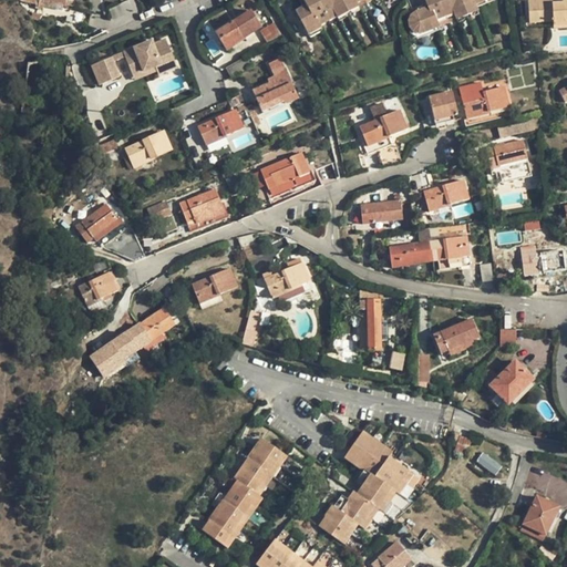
[(75,2),(66,0),(65,4),(65,8),(74,9),(75,2)]
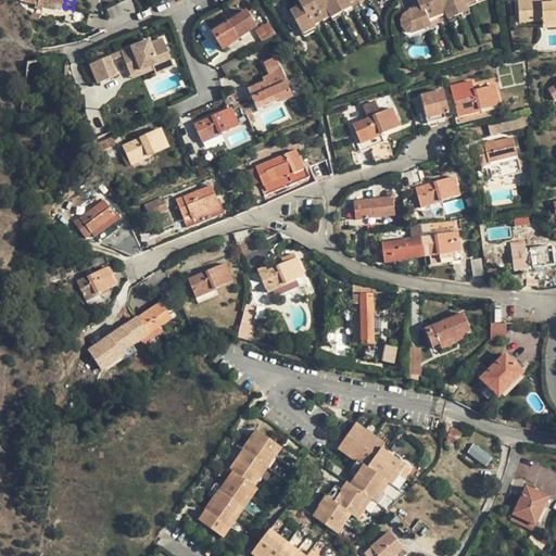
[(299,0),(302,7),(291,12),(302,32),(315,24),(316,26),(332,16),(333,20),(353,9),(350,4),(348,0),(299,0)]
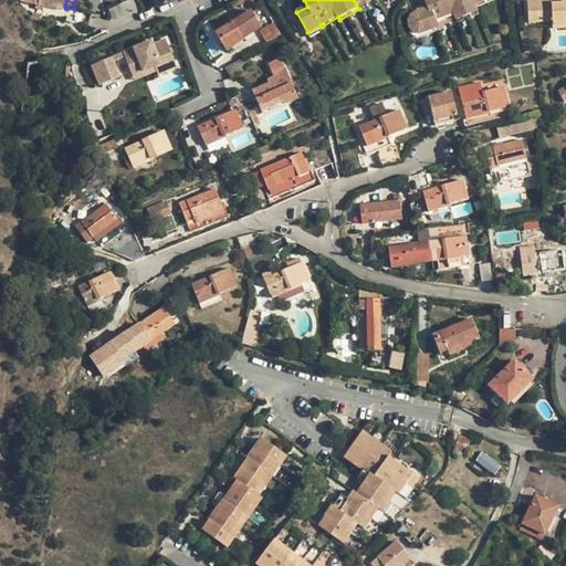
[(408,20),(408,23),(409,25),(410,29),(412,31),(418,34),(420,34),(440,27),(438,21),(453,14),(456,20),(478,11),(475,7),(473,1),(475,0),(426,0),(429,7),(413,13),(411,16),(409,18),(408,20)]
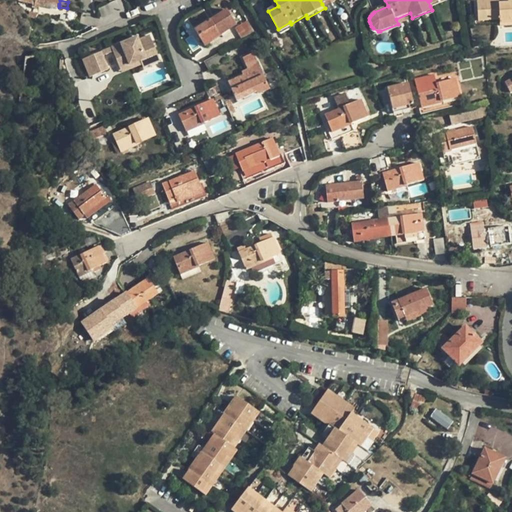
[(511,24),(511,0),(507,0),(508,2),(491,3),(491,0),(488,0),(477,1),(478,19),(500,19),(500,25),(511,24)]
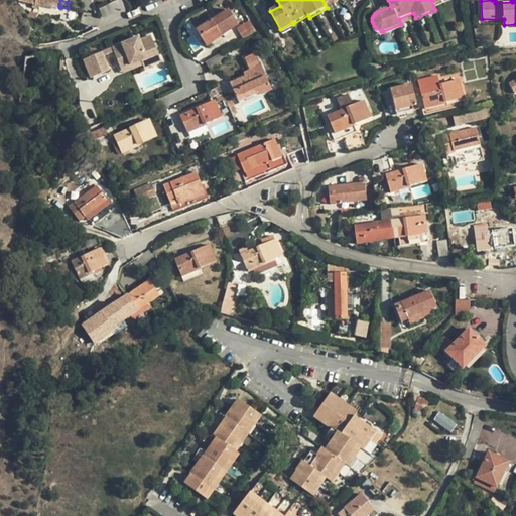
[(197,30),(207,46),(214,42),(214,41),(238,25),(229,9),(197,30)]
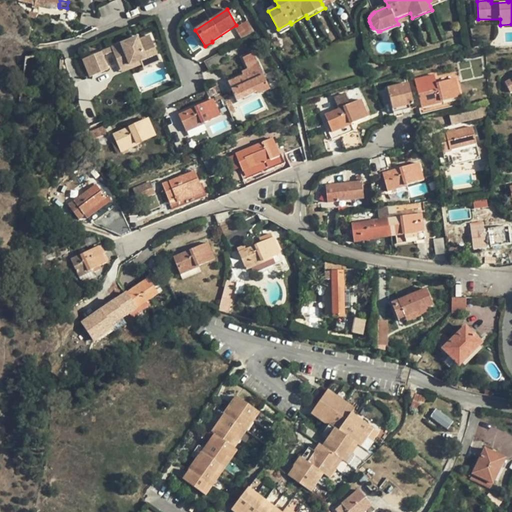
[(235,29),(242,40),(254,33),(247,21),(235,29)]
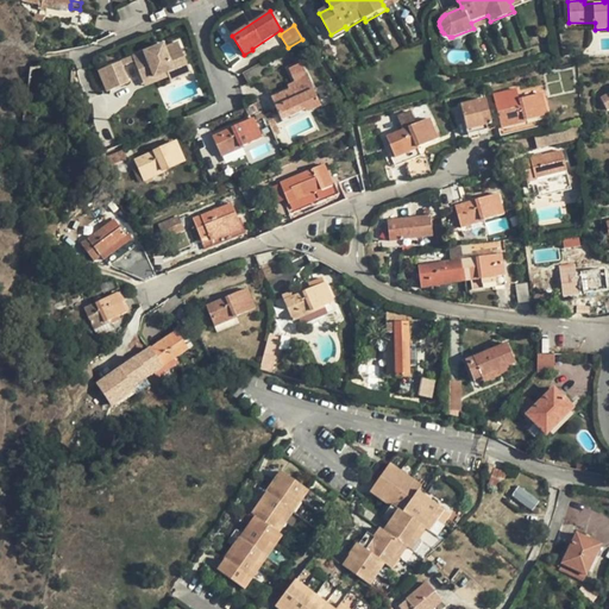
[(331,35),(334,42),(349,33),(346,29),(345,26),(331,35)]
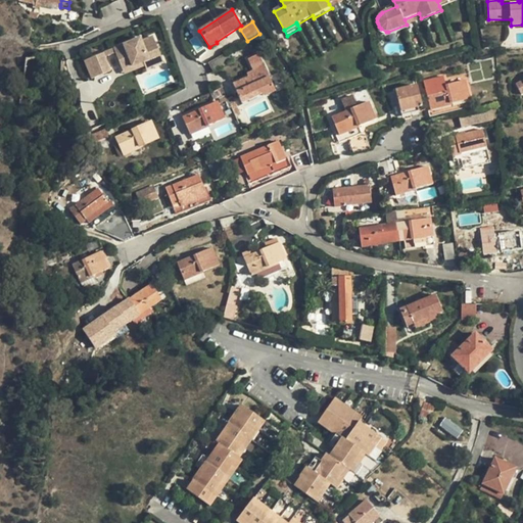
[(134,41),(84,62),(91,80),(110,72),(105,59),(115,55),(123,70),(132,66),(130,62),(146,55),(151,66),(163,62),(152,37),(141,42),(135,44),(134,41)]
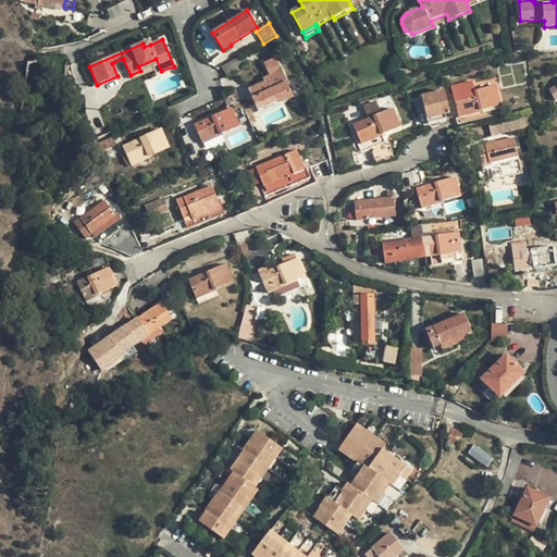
[(247,65),(242,56),(223,66),(229,76),(247,65)]
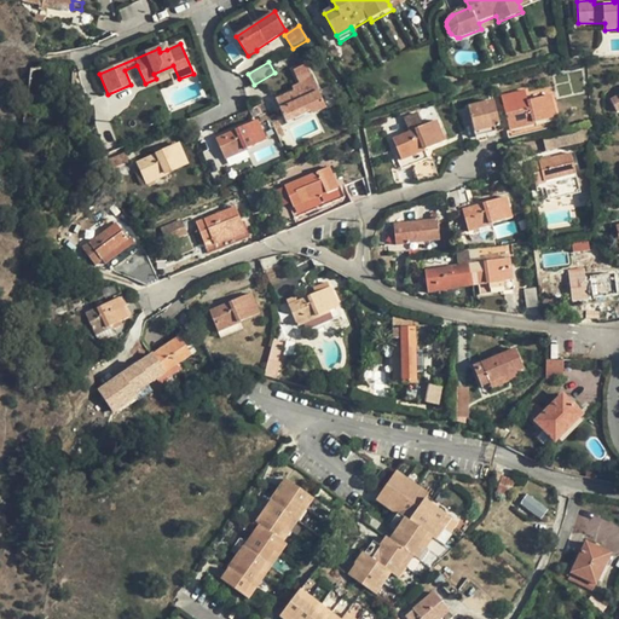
[(156,79),(145,84),(146,88),(169,79),(171,82),(179,79),(173,65),(154,74),(156,79)]
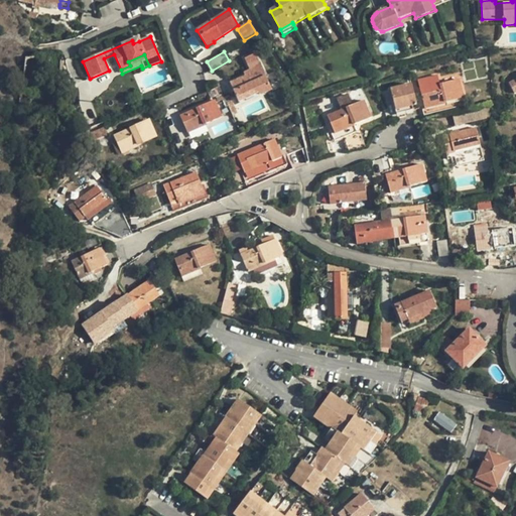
[(231,83),(239,102),(259,93),(258,90),(269,85),(255,54),(245,58),(250,69),(248,71),(249,75),(231,83)]
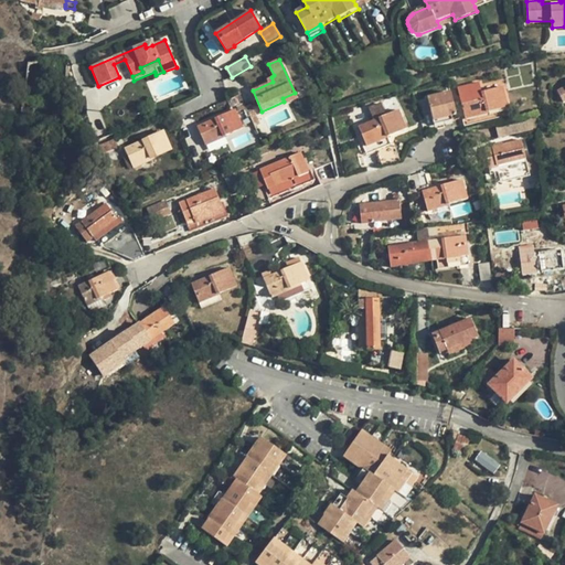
[(454,89),(429,96),(439,132),(445,131),(448,129),(446,121),(462,117),(465,125),(490,119),(510,115),(508,106),(502,87),(481,92),(479,82),(458,87),(460,97),(462,105),(458,106),(456,98),(454,89)]
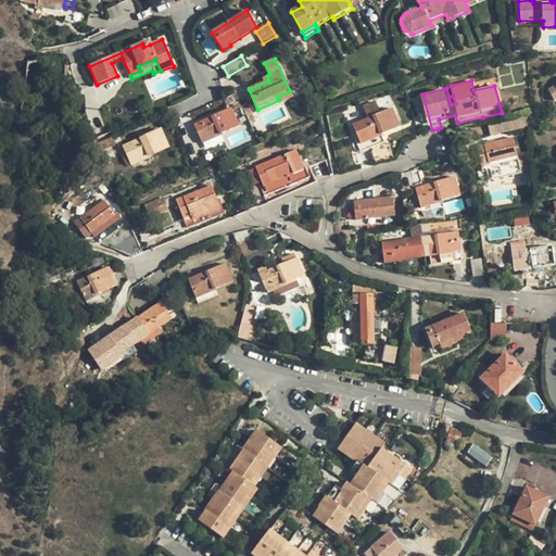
[(278,97),(281,103),(292,98),(290,91),(278,97)]
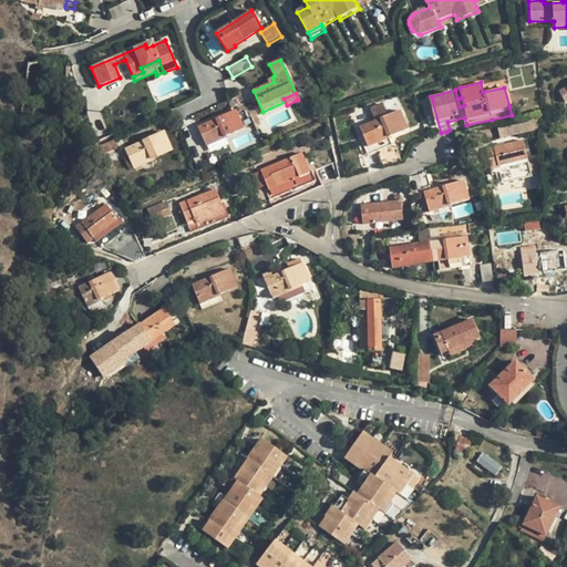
[(198,126),(206,145),(245,129),(237,110),(198,126)]
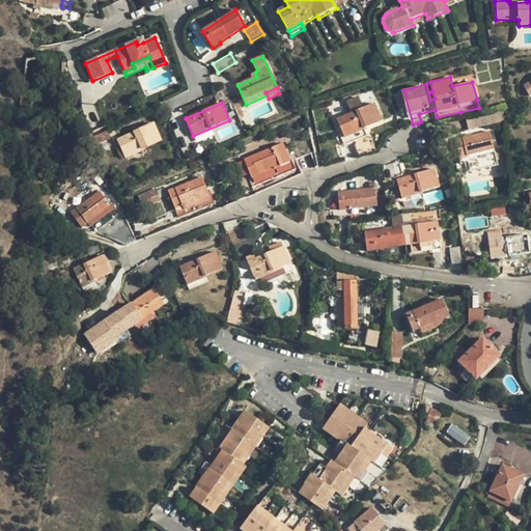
[(355,139),(359,151),(375,147),(370,132),(366,133),(364,128),(382,120),(373,103),(337,118),(344,136),(341,137),(344,142),(355,139)]
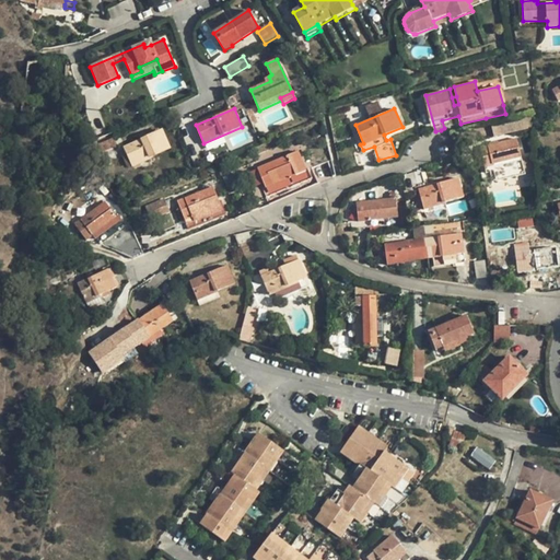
[(535,125),(535,111),(493,120),(498,136),(535,125)]
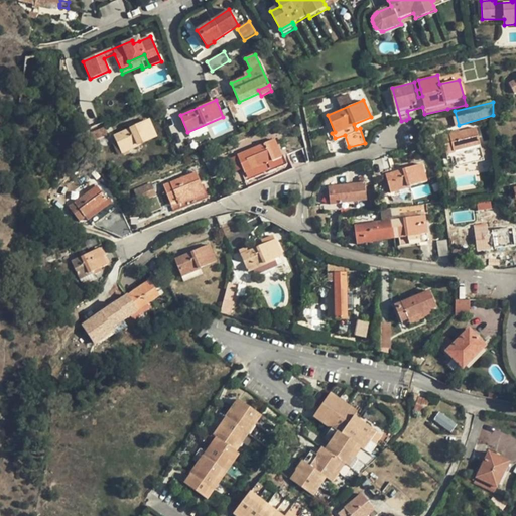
[(112,143),(117,154),(157,136),(150,120),(135,126),(130,129),(114,136),(116,141),(112,143)]
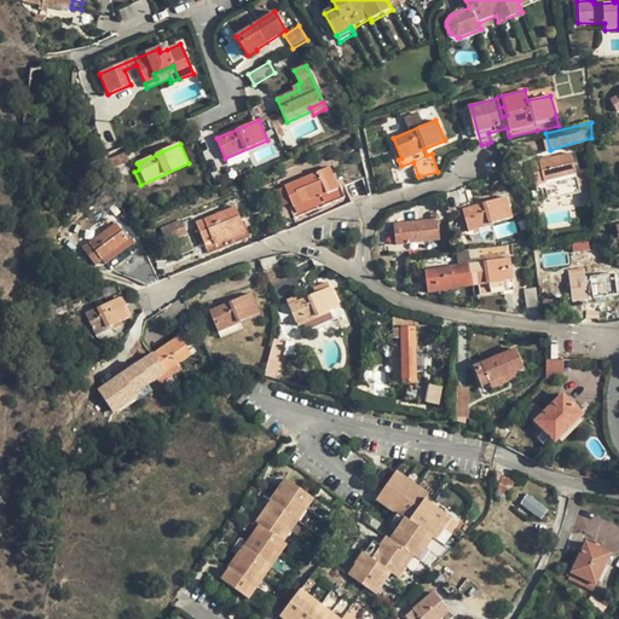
[(106,161),(110,171),(128,163),(125,154),(106,161)]
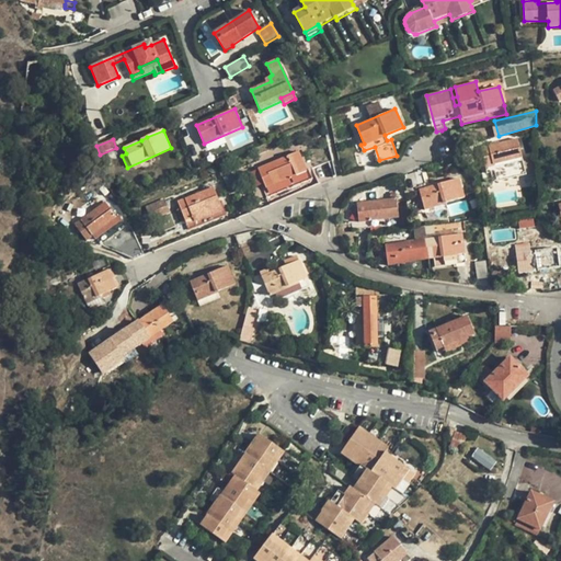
[(492,167),(492,171),(511,167),(508,160),(522,157),(517,139),(481,147),(485,168),(492,167)]
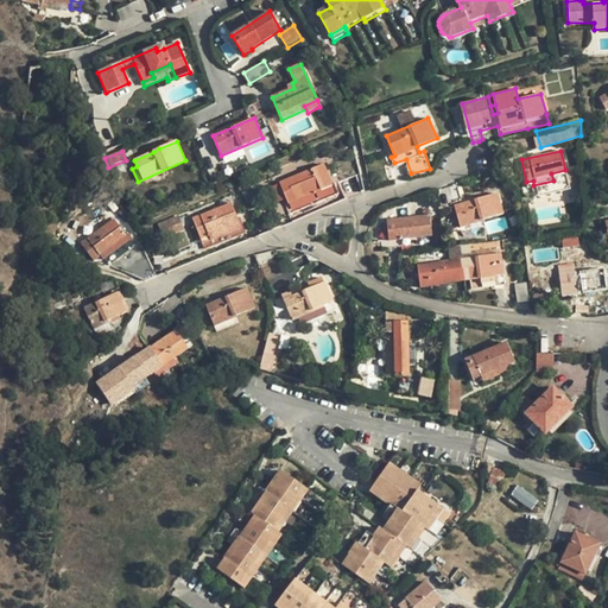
[(273,202),(280,217),(340,194),(336,184),(333,185),(324,164),(282,182),(290,203),(285,204),(283,198),(273,202)]
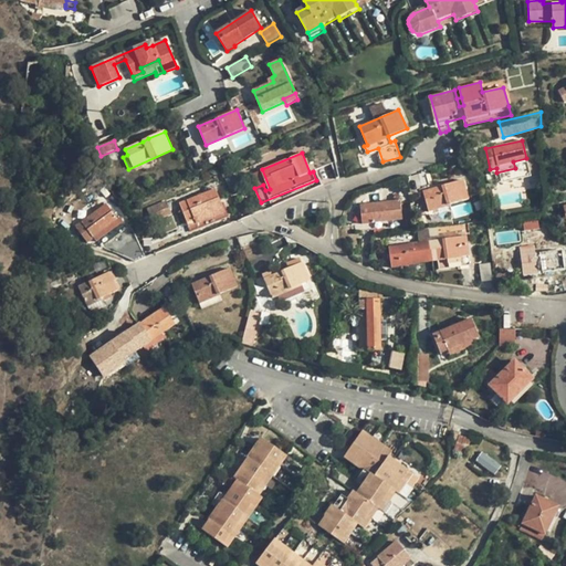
[(540,157),(527,160),(528,168),(530,171),(531,175),(541,173),(540,157)]
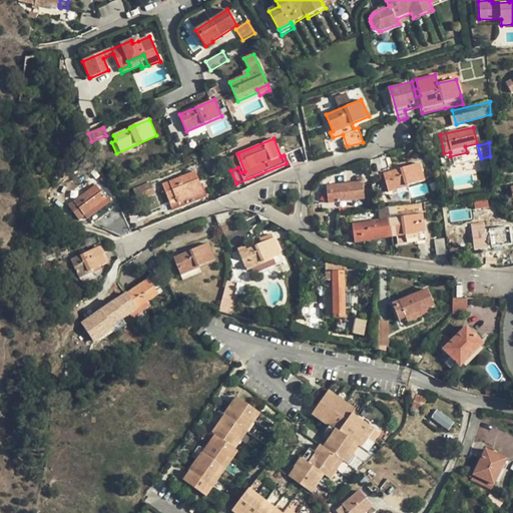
[(478,145),(477,143),(465,146),(467,152),(450,156),(453,157),(479,152),(478,145)]
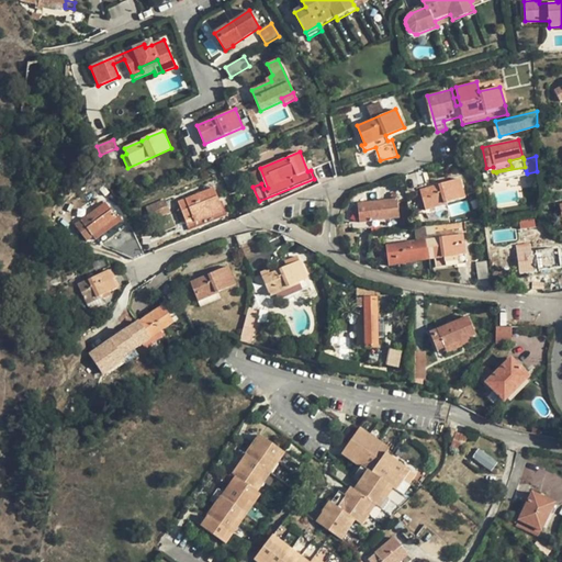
[(525,167),(496,172),(497,177),(526,170),(525,167)]
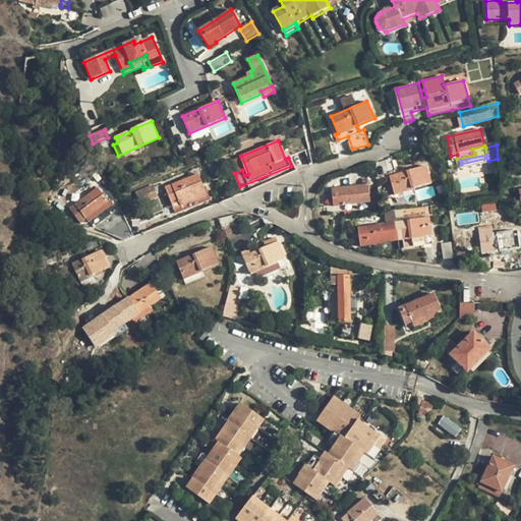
[(402,192),(403,197),(416,193),(414,187),(431,182),(426,166),(391,176),(395,195),(402,192)]
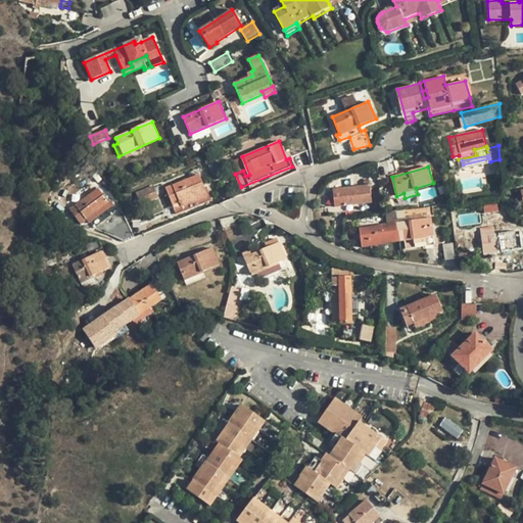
[(167,188),(177,214),(212,200),(210,195),(207,196),(199,175),(167,188)]
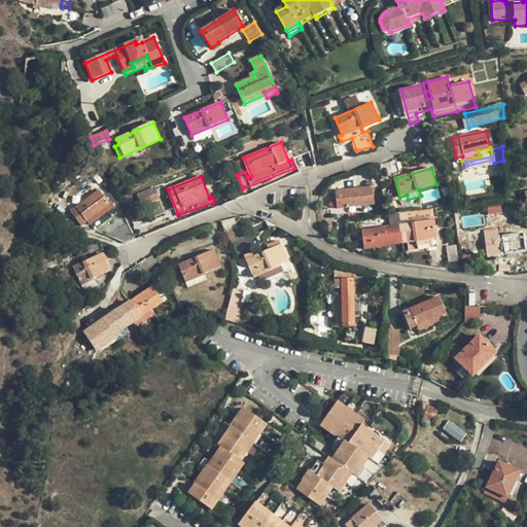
[(329,198),(331,215),(366,211),(365,205),(374,204),(372,186),(336,190),(337,198),(329,198)]
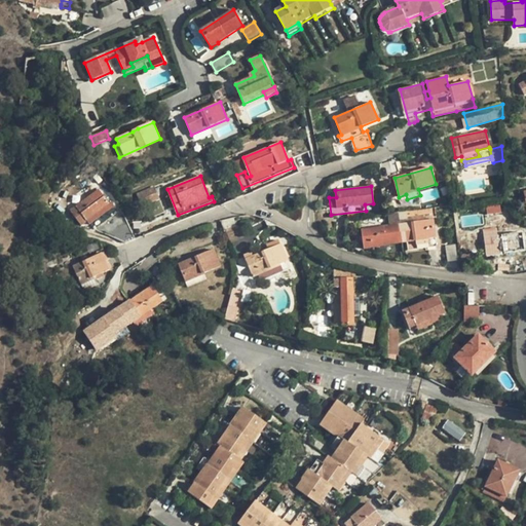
[(139,194),(143,205),(159,199),(155,188),(139,194)]
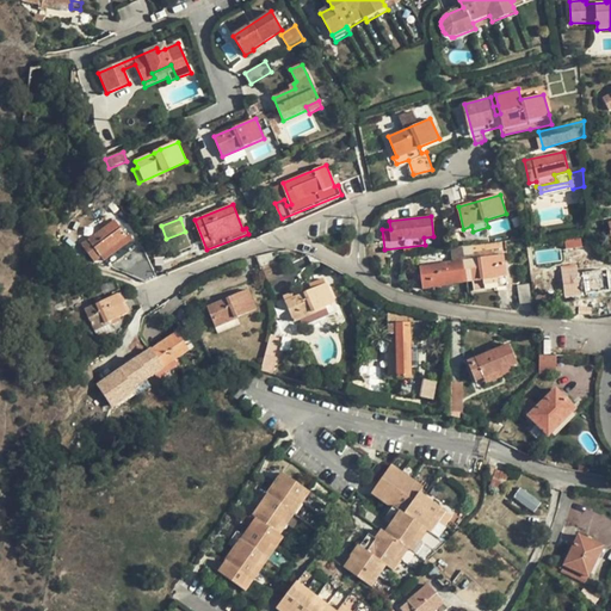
[(115,220),(81,244),(86,252),(94,246),(102,257),(105,261),(133,240),(130,236),(128,238),(115,220)]
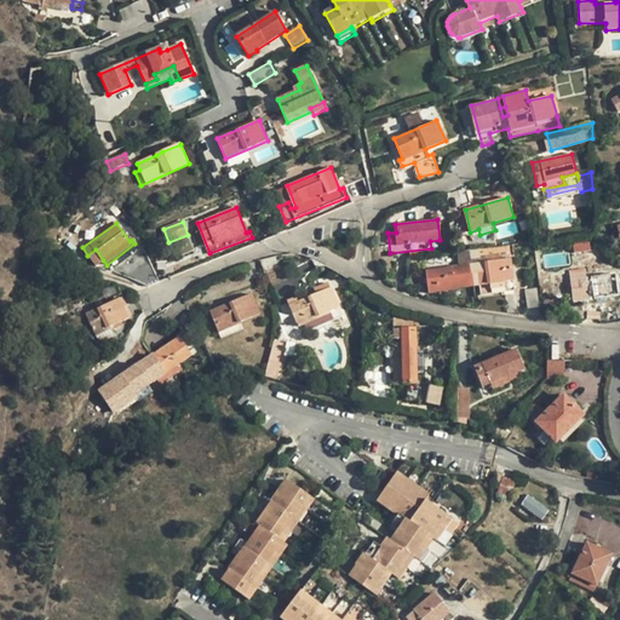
[(160,281),(143,248),(114,269),(151,285),(160,281)]
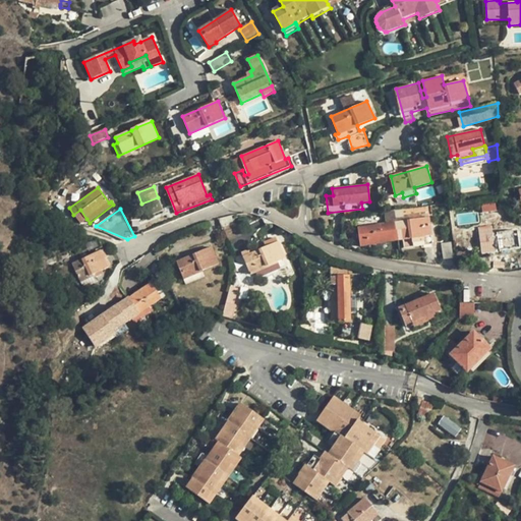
[(395,210),(397,222),(405,221),(403,209),(395,210)]
